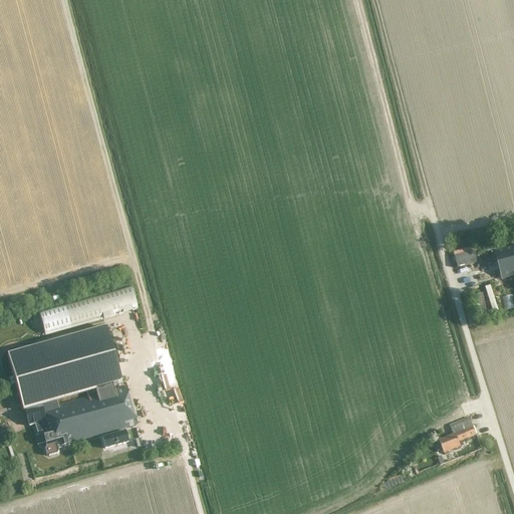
[(477,246),(453,253),(455,257),(458,268),(477,263),(474,252),(478,251),(477,246)]
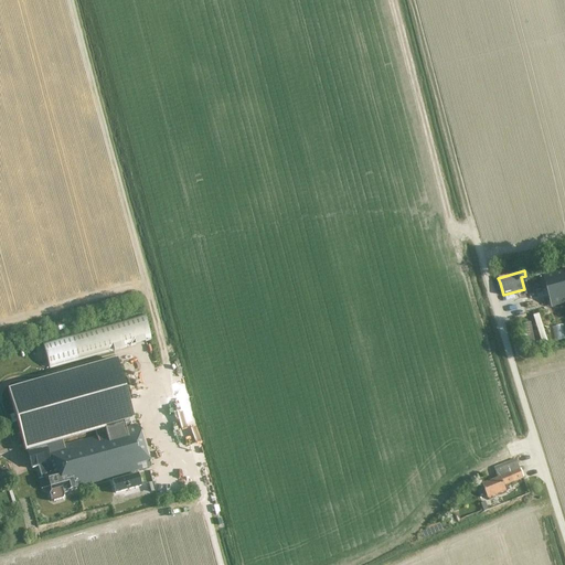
[(554,306),(564,302),(564,292),(562,279),(547,283),(554,306)]
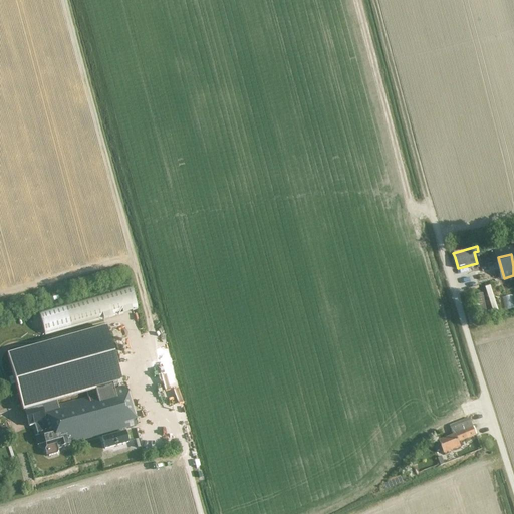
[(472,273),(474,281),(493,277),(491,268),(472,273)]
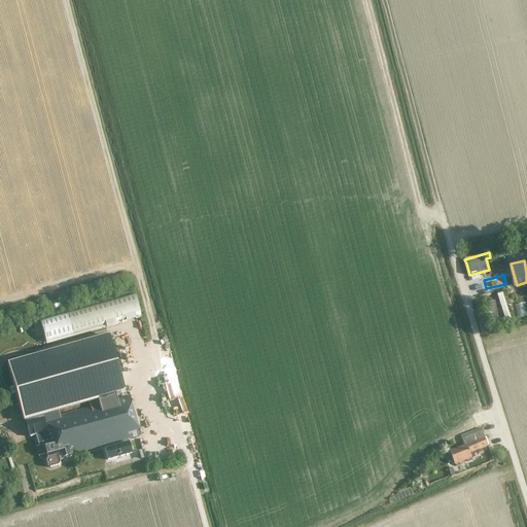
[(41,320),(47,344),(141,317),(134,293),(41,320)]
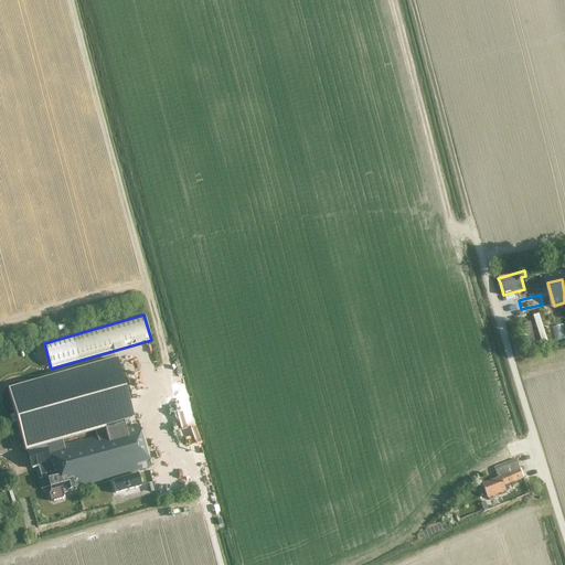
[(24,449),(27,449),(32,467),(38,466),(42,479),(48,477),(53,496),(55,497),(63,494),(64,492),(63,487),(66,486),(67,490),(70,489),(72,491),(75,490),(75,488),(77,488),(77,487),(151,467),(139,424),(125,428),(124,422),(134,419),(117,360),(25,385),(24,383),(21,384),(22,386),(8,391),(24,449)]
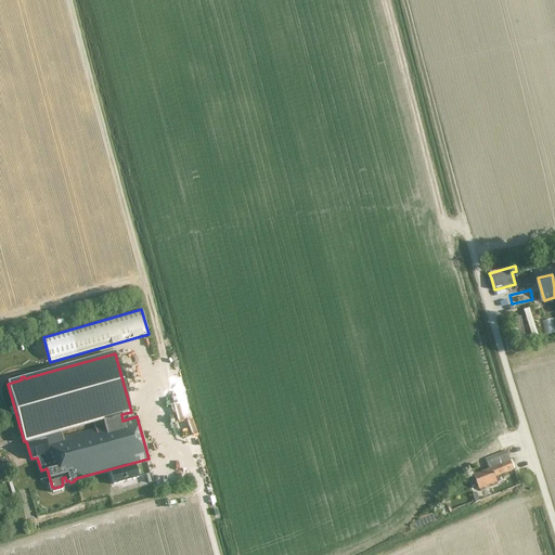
[(515,470),(508,454),(488,462),(490,469),(475,476),(480,489),(499,482),(495,477),(515,470)]
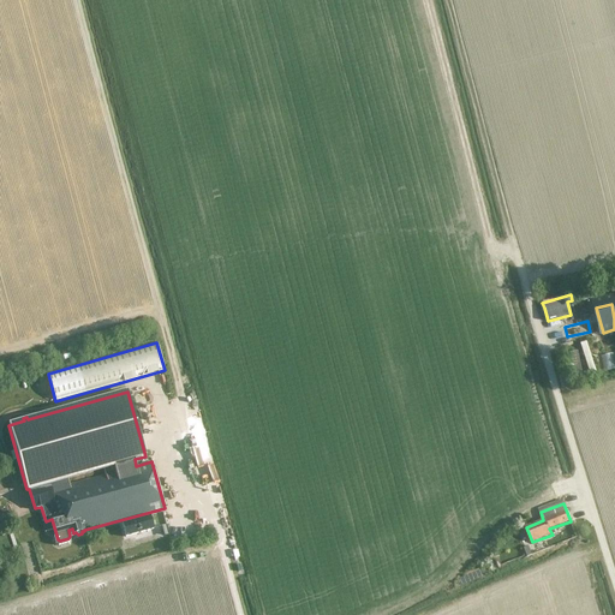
[(154,530),(150,517),(123,524),(126,537),(154,530)]
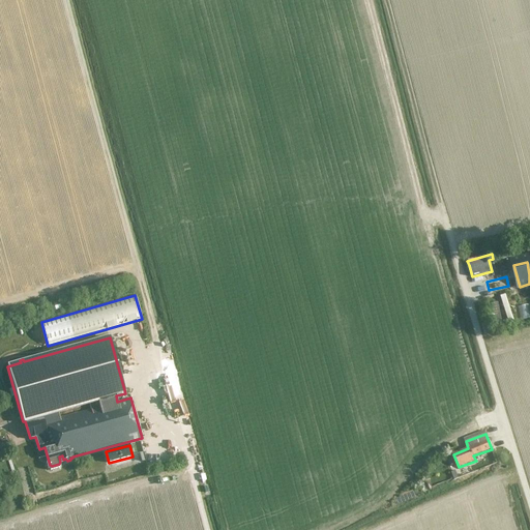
All buildings are outlined.
